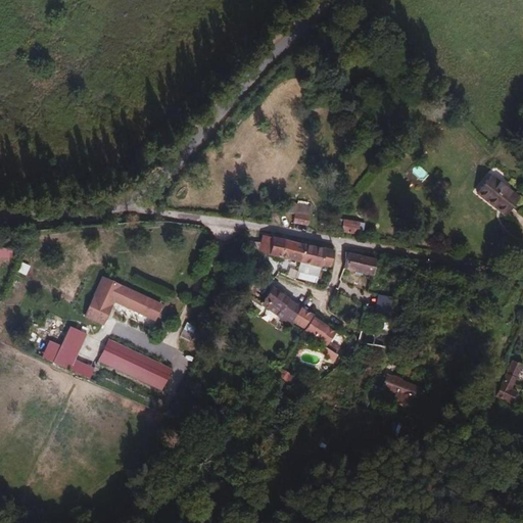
[(490,175),(475,192),(504,216),(518,197),(490,175)]
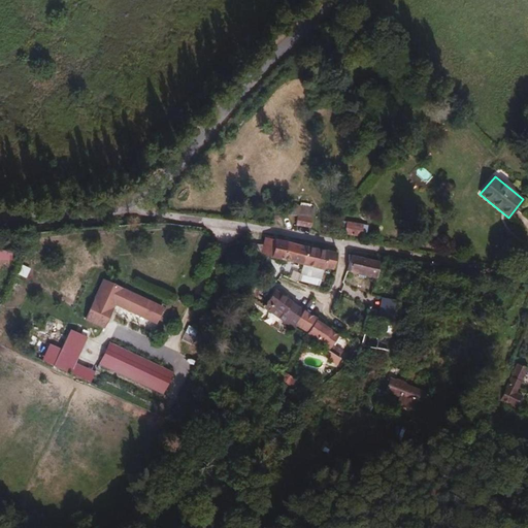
[(295,225),(310,227),(314,207),(291,204),(290,215),(296,216),(295,225)]
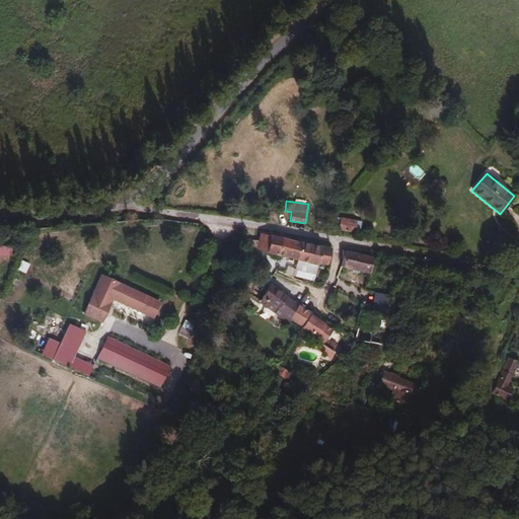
[(336,217),(335,228),(359,232),(360,221),(336,217)]
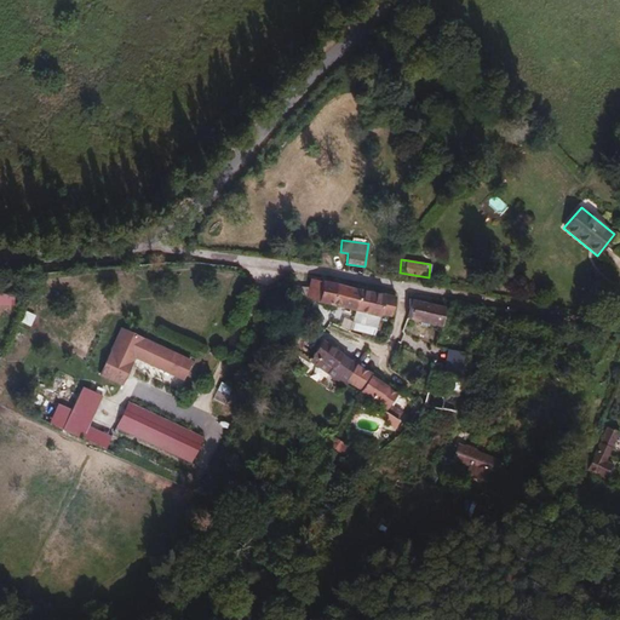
[(359,288),(309,279),(308,286),(305,300),(355,311),(359,288)]
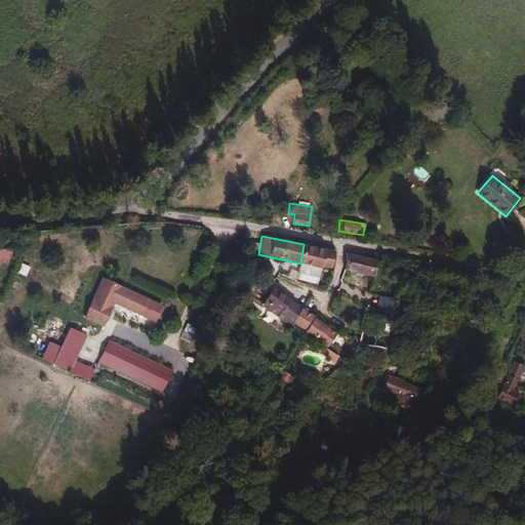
[(258,254),(260,242),(246,241),(244,256),(258,258),(258,254)]
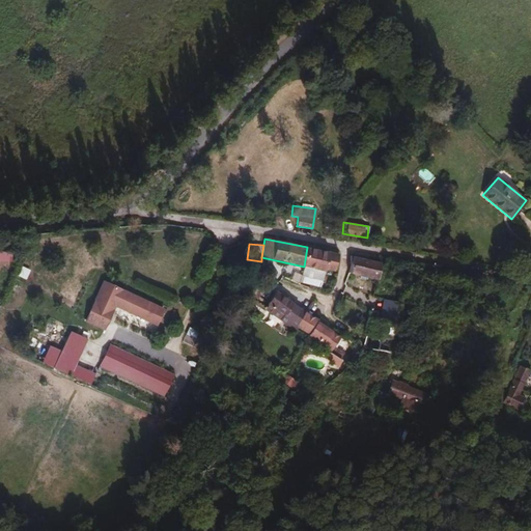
[(328,251),(307,247),(304,267),(324,271),(325,269),(328,251)]
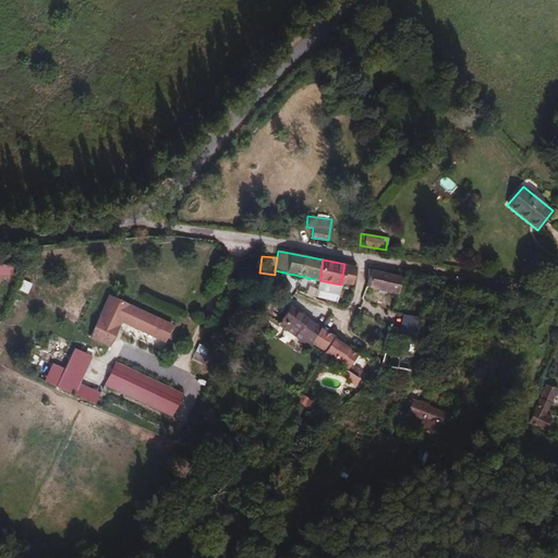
[(344,264),(341,282),(351,284),(355,266),(344,264)]
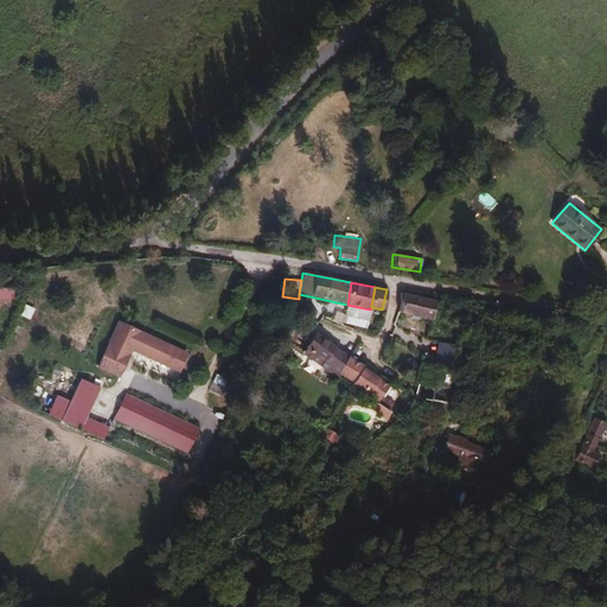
[(398,313),(432,320),(435,300),(403,293),(398,313)]
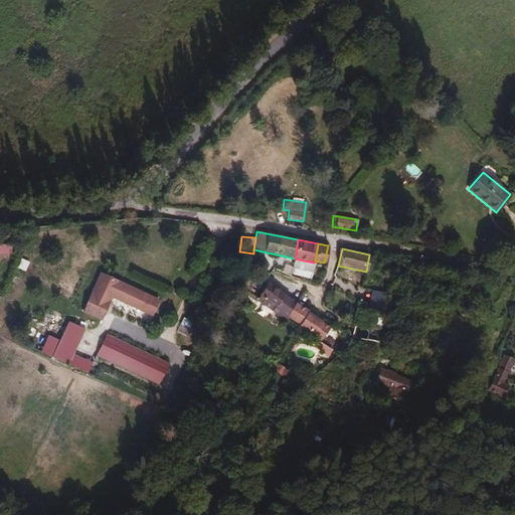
[(314,263),(295,259),(291,274),(310,279),(314,263)]
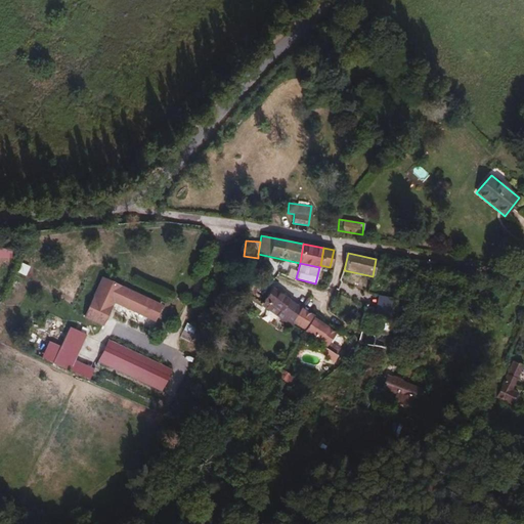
[(379,266),(376,278),(385,280),(388,268),(379,266)]
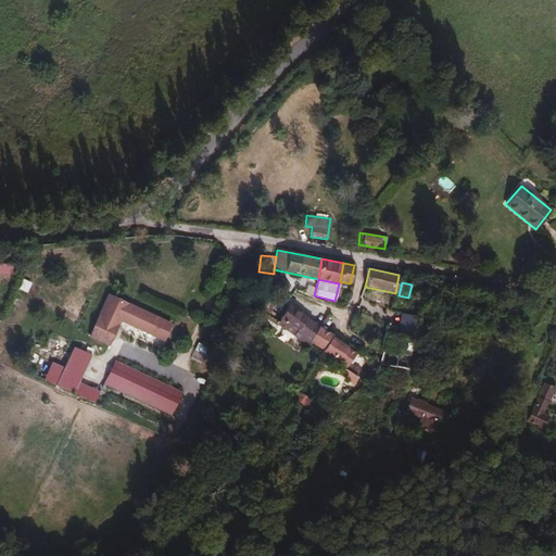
[(154,315),(135,306),(126,324),(146,332),(154,315)]
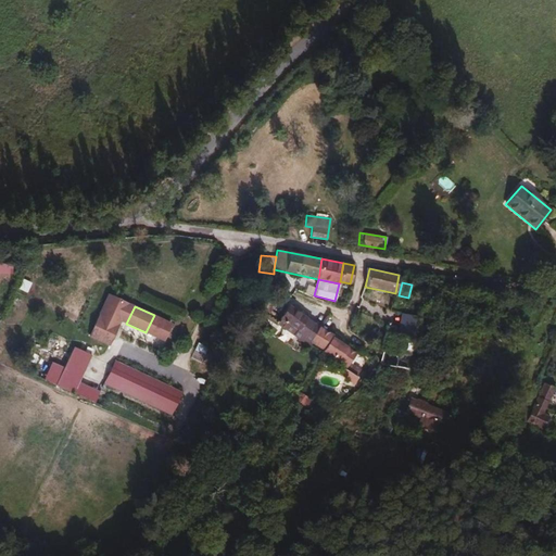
[(297,330),(305,317),(289,306),(276,324),(293,336),(297,330)]
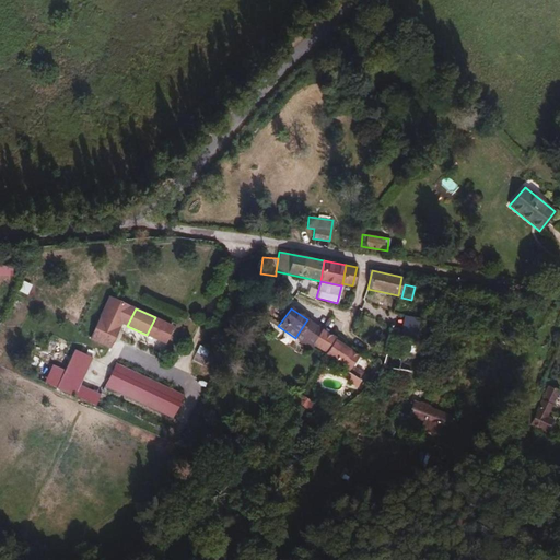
[(417,340),(422,318),(405,315),(399,337),(417,340)]
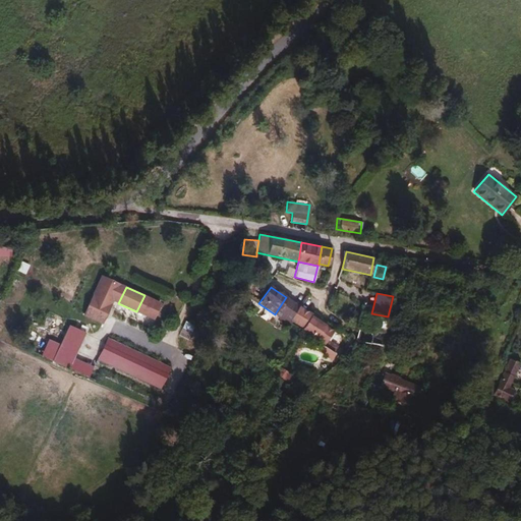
[(92,294),(82,316),(102,325),(112,303),(92,294)]
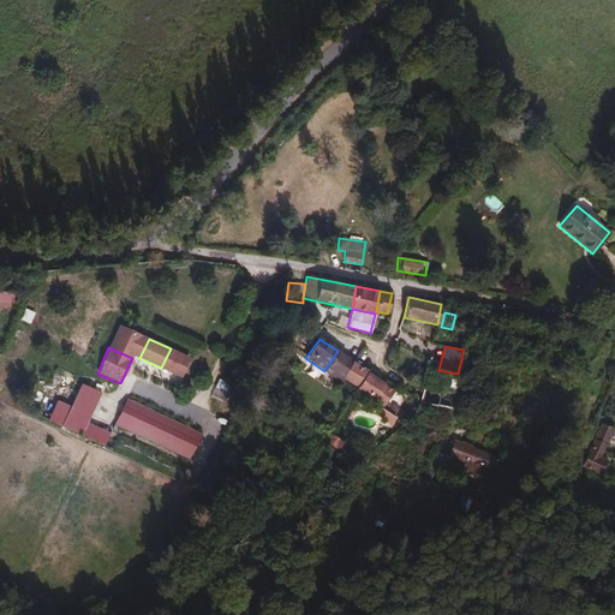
[(328,365),(344,377),(352,362),(338,351),(328,365)]
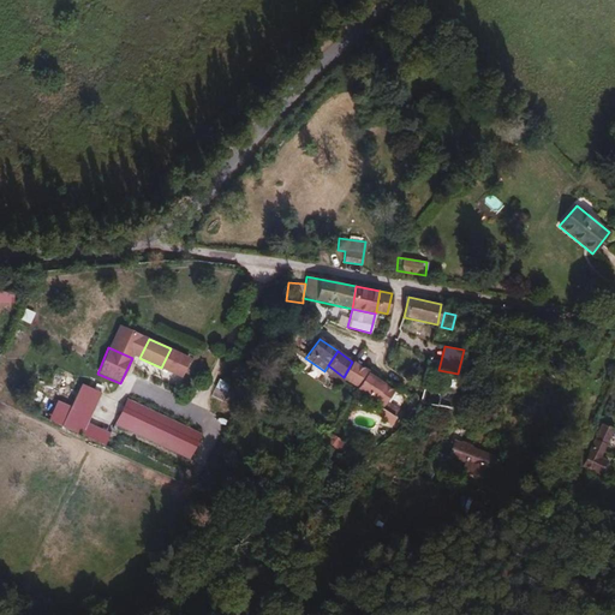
[(429,358),(427,369),(436,370),(439,360),(429,358)]
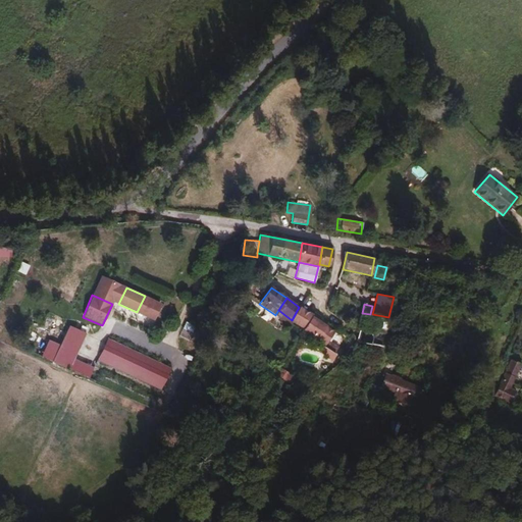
[(292,320),(303,328),(312,315),(299,307),(292,320)]
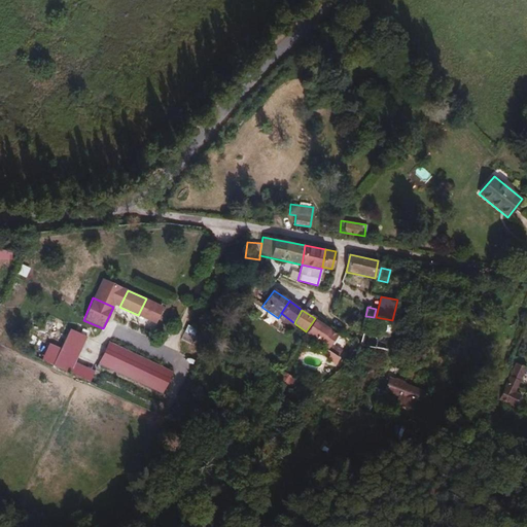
[(364,346),(375,347),(387,349),(392,320),(376,317),(374,317),(365,316),(362,331),(359,344),(364,346)]
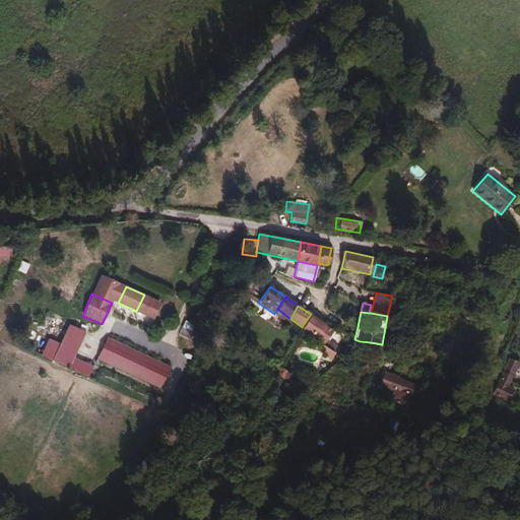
[(302,327),(301,329),(322,343),(332,328),(311,314),(302,327)]
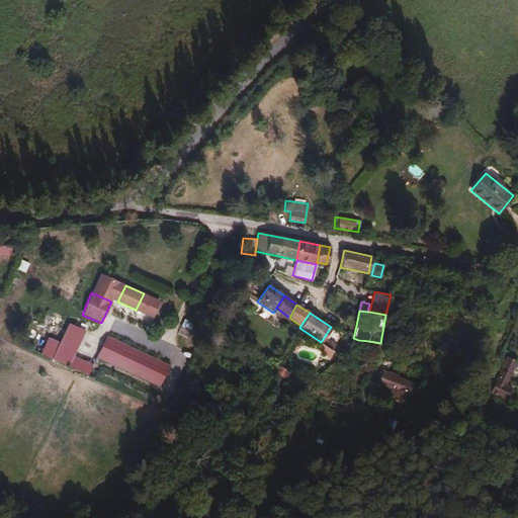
[(61,343),(76,350),(85,330),(69,323),(61,343)]
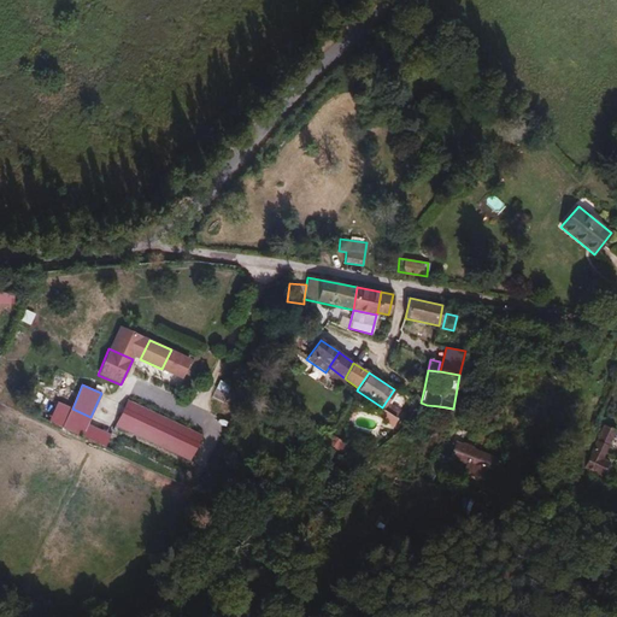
[(127,401),(115,427),(189,460),(200,435),(127,401)]
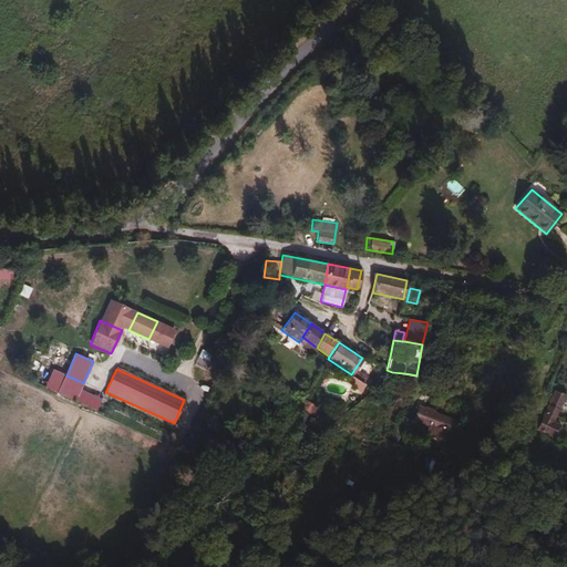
[(554,389),(540,419),(536,428),(553,435),(558,423),(552,420),(564,394),(554,389)]
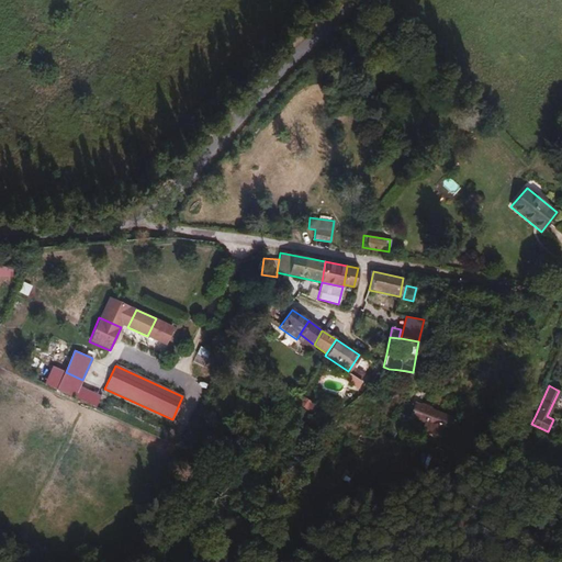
[(312,417),(318,405),(302,396),(295,408),(312,417)]
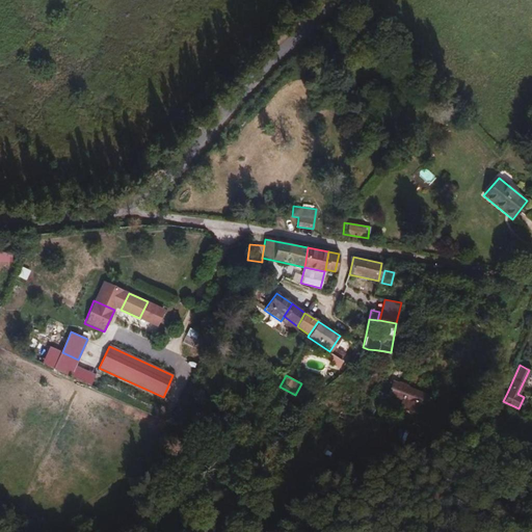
[(394,383),(390,395),(402,399),(401,403),(416,408),(422,394),(394,383)]
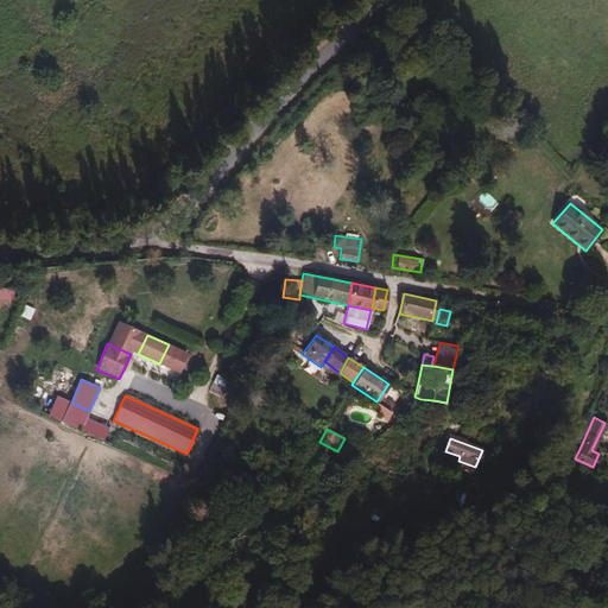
[(315,527),(327,506),(316,501),(305,523),(315,527)]
